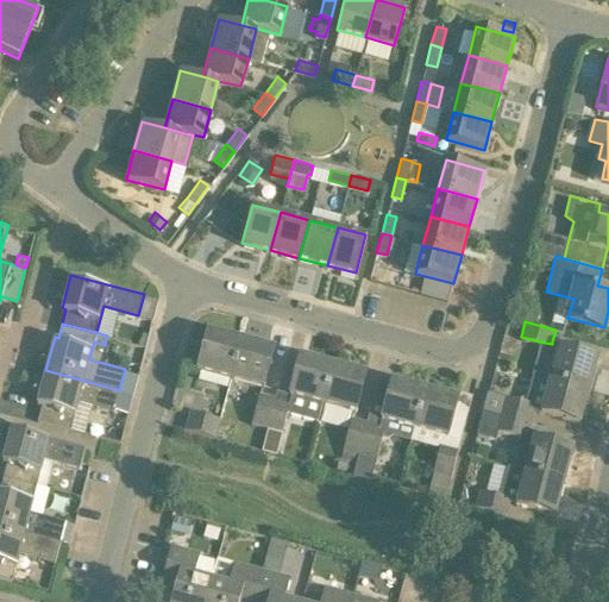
[(231,376),(242,337),(208,328),(198,368),(231,376)]
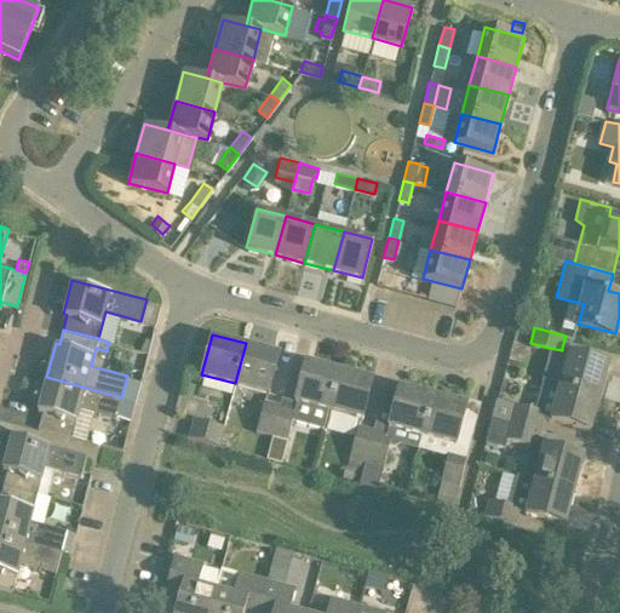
[(246,343),(235,383),(269,393),(279,353),(246,343)]
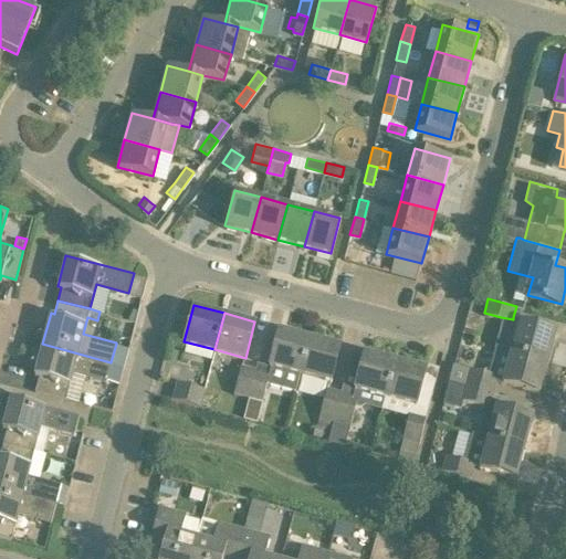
[(555,329),(520,319),(512,351),(546,360),(555,329)]
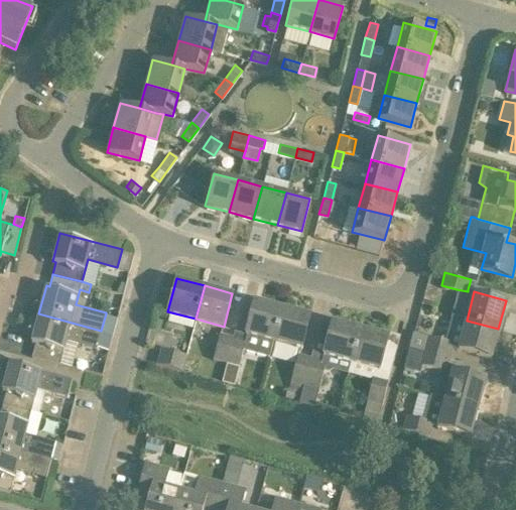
[(245,332),(274,340),(283,306),(254,299),(245,332)]
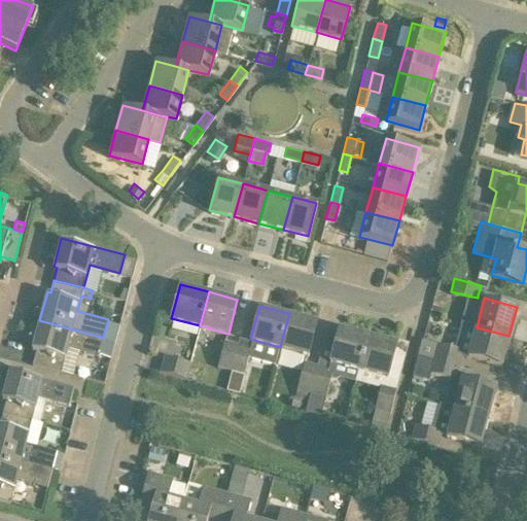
[(317,320),(289,313),(280,347),(308,354),(317,320)]
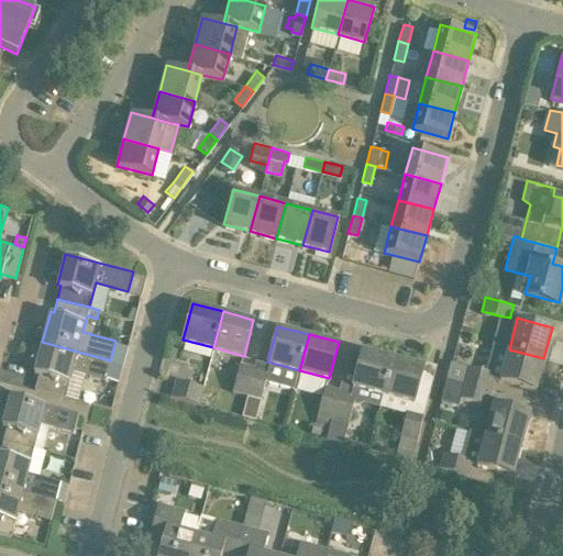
[(79,398),(86,374),(106,378),(106,377),(110,360),(42,342),(34,371),(39,373),(34,387),(79,398)]
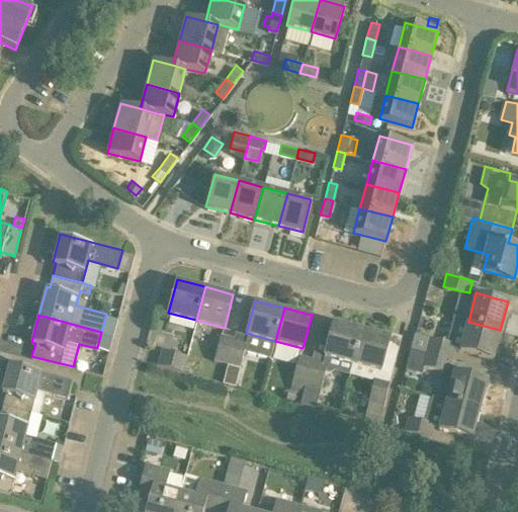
[(101,332),(112,335),(117,318),(106,315),(101,332)]
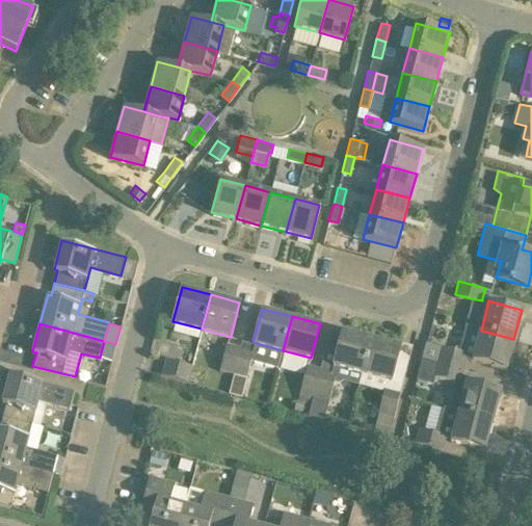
[(342,330),(333,364),(363,372),(372,338),(342,330)]
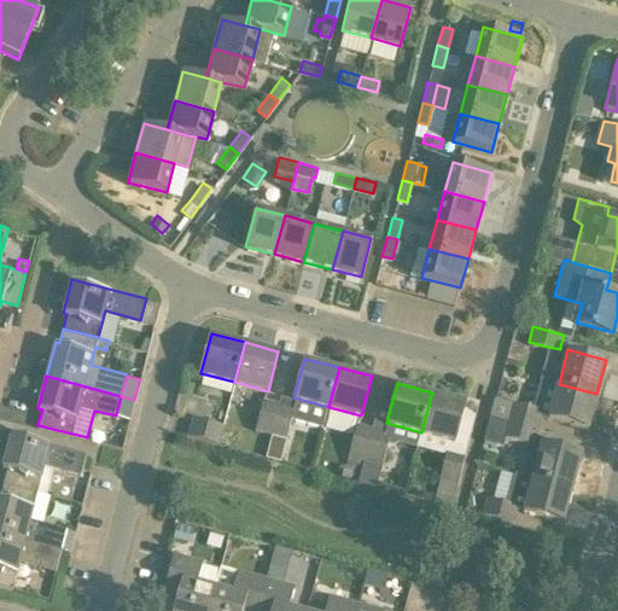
[(596,394),(559,384),(549,417),(588,428),(596,394)]
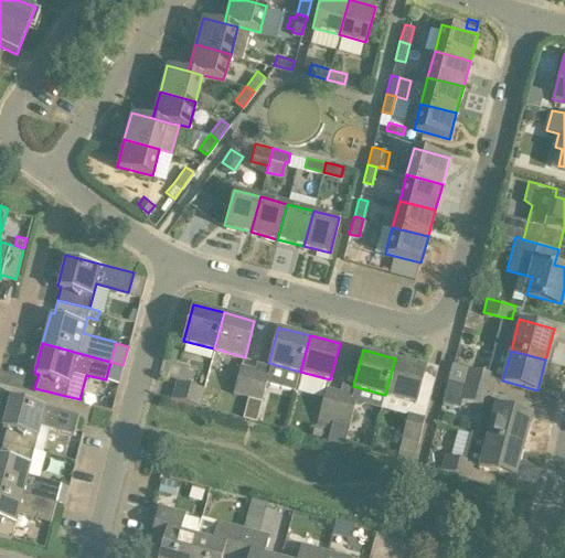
[(395,358),(385,395),(415,403),(425,366),(395,358)]
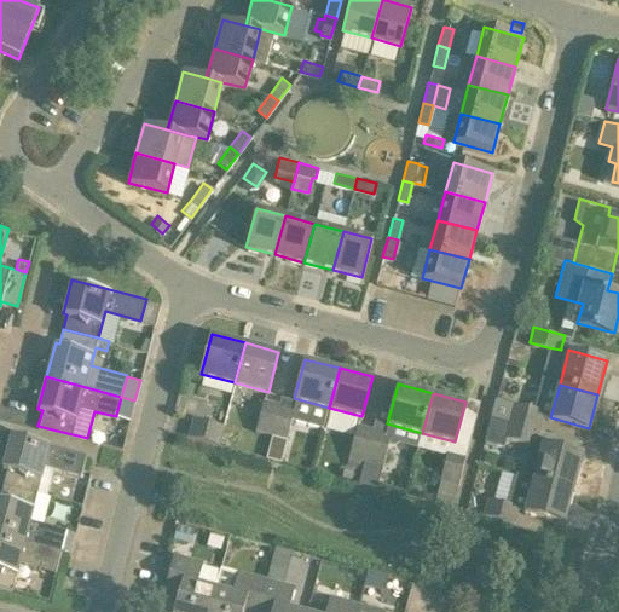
[(295,406),(293,405),(294,398),(282,394),(279,402),(272,432),(287,437),(295,406)]
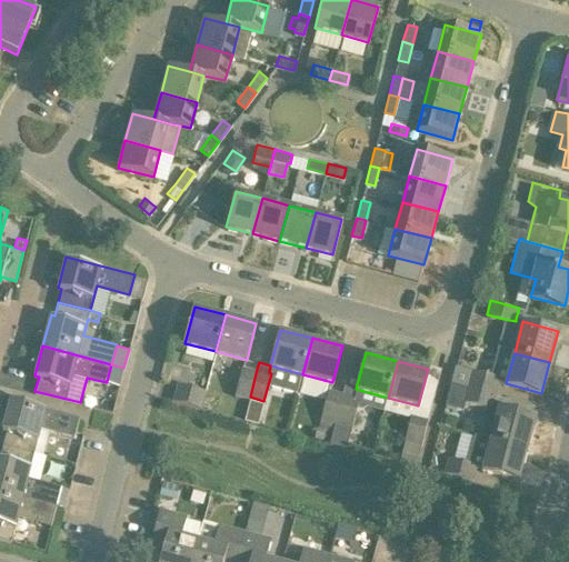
[(107,381),(120,384),(123,368),(111,364),(107,381)]
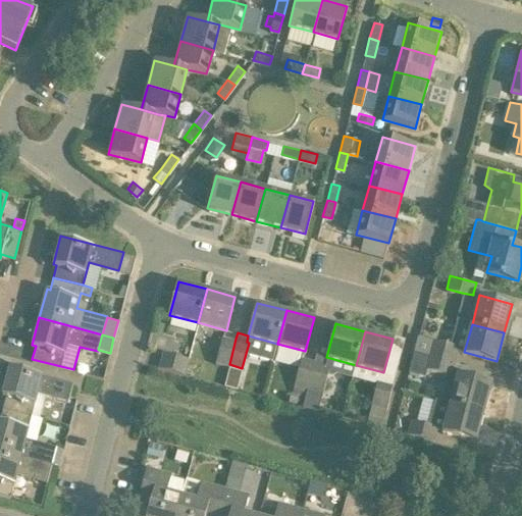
[(215,361),(229,364),(236,339),(222,336),(215,361)]
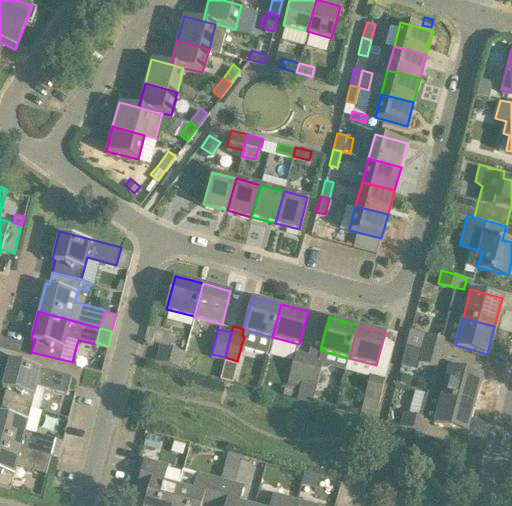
[(421,348),(445,355),(448,343),(450,338),(441,336),(426,332),(421,348)]
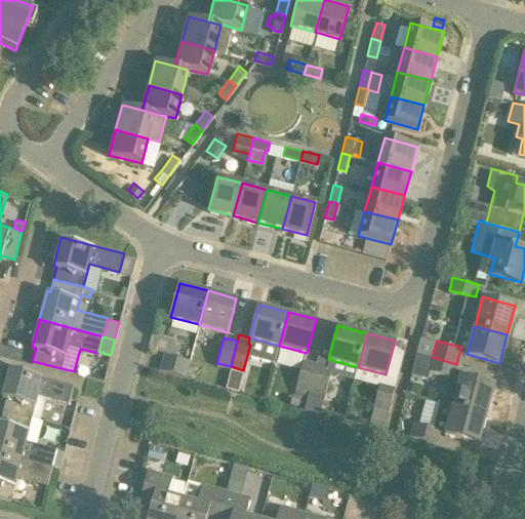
[(160,368),(186,374),(190,358),(164,353),(160,368)]
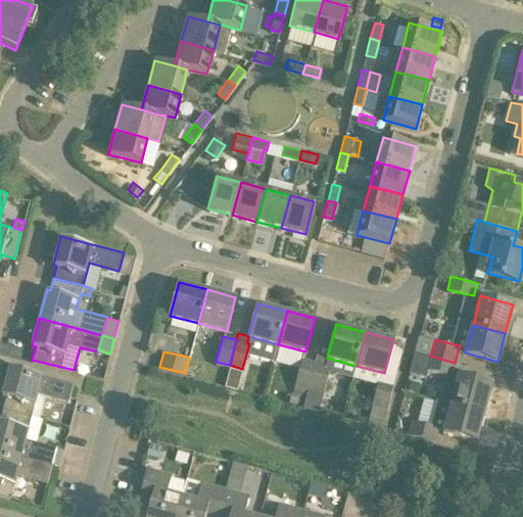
[(448,376),(441,401),(452,403),(484,412),(492,383),(459,375),(460,368),(454,367),(455,363),(430,356),(415,351),(410,371),(426,375),(427,368),(444,373),(443,376),(448,376)]
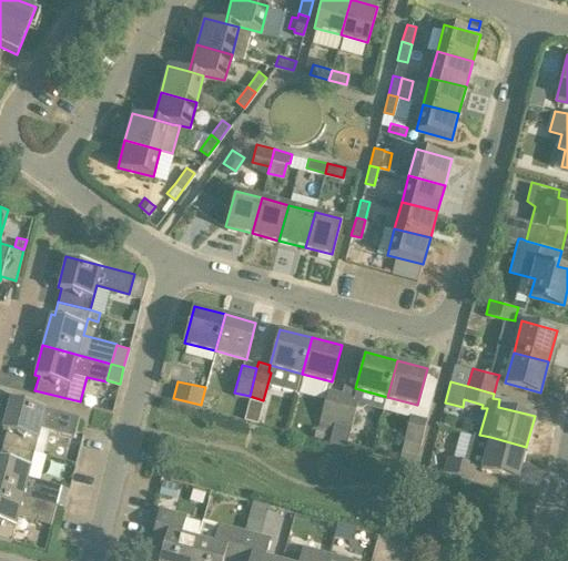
[(317,422),(333,427),(343,390),(328,387),(317,422)]
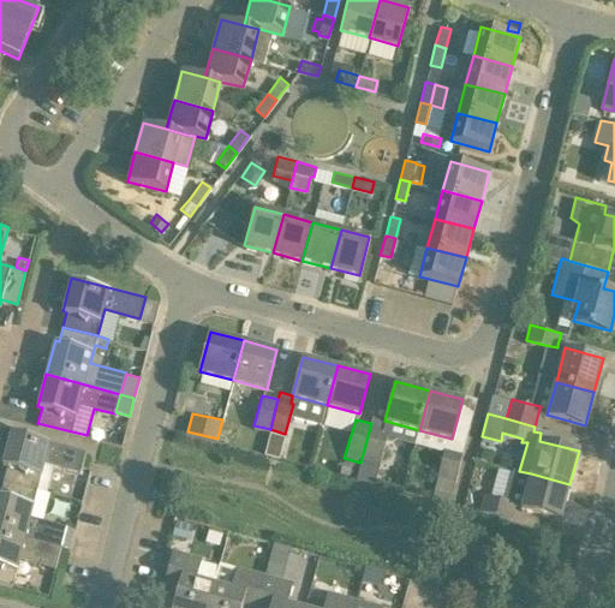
[(360,463),(357,477),(375,481),(386,440),(381,437),(383,427),(371,423),(360,463)]
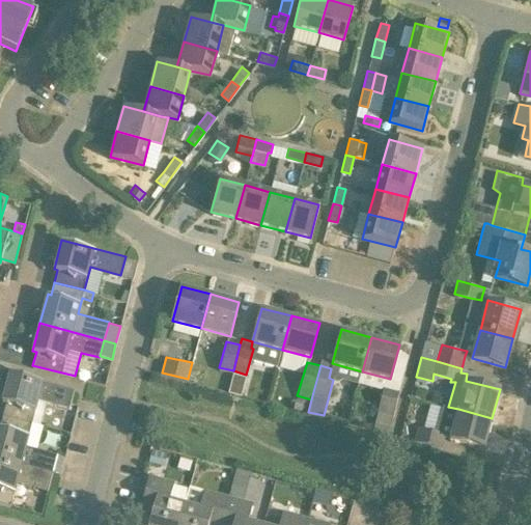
[(9,371),(5,390),(2,401),(6,402),(3,414),(32,421),(38,398),(70,407),(74,388),(9,371)]
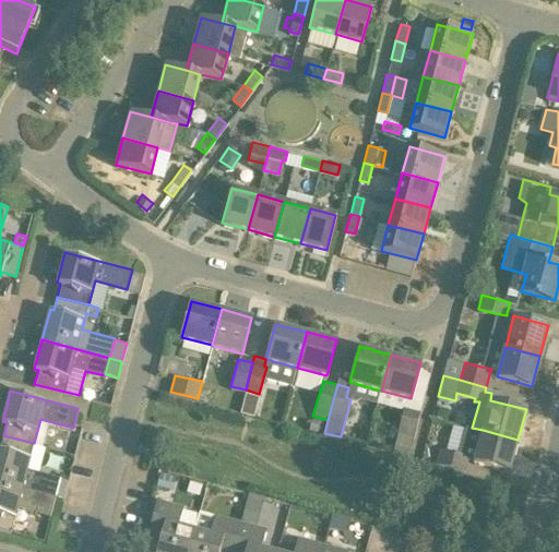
[(397,431),(414,435),(419,412),(403,408),(397,431)]
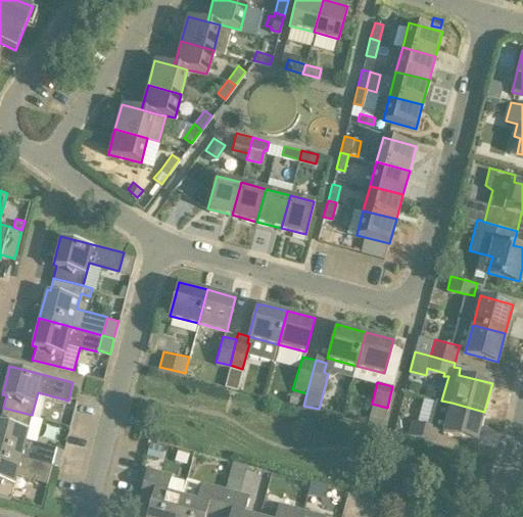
[(413,419),(409,433),(434,440),(437,427),(443,429),(443,431),(477,440),(484,412),(452,403),(441,401),(436,398),(429,424),(413,419)]
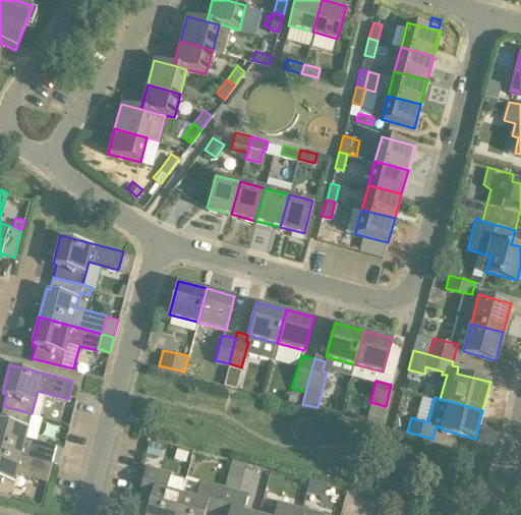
[(56,444),(37,439),(43,416),(32,413),(3,406),(0,415),(0,449),(51,462),(56,444)]
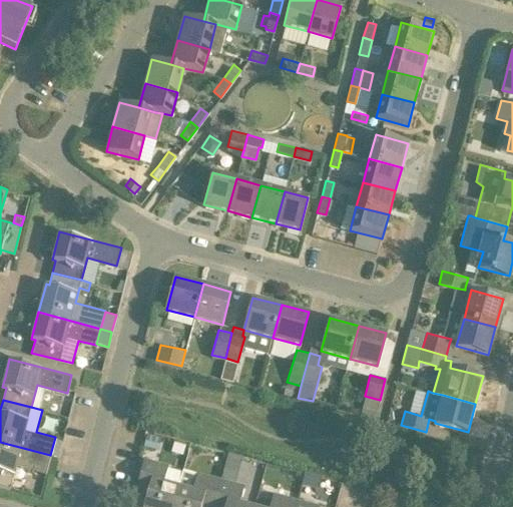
[(159,448),(162,435),(147,432),(144,444),(159,448)]
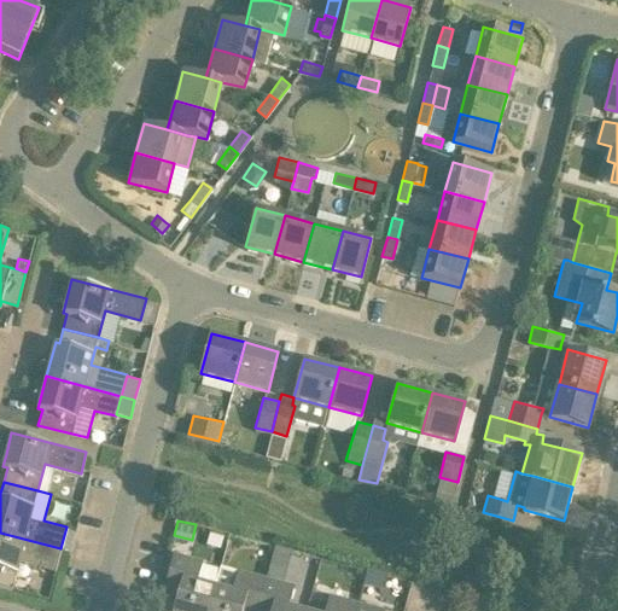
[(0,533),(0,583),(12,587),(19,559),(56,569),(60,548),(0,533)]
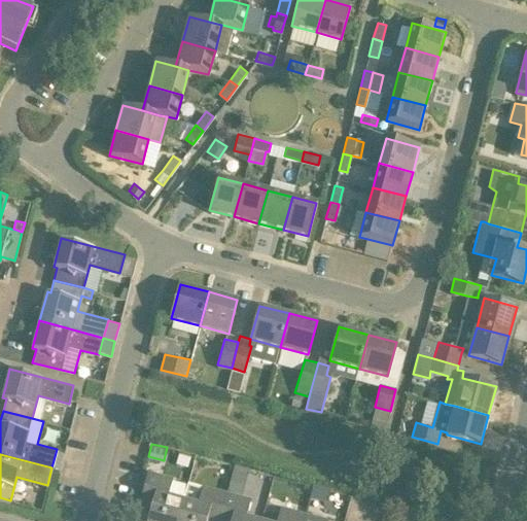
[(139,504),(141,505),(151,507),(146,520),(178,520),(184,499),(168,495),(173,477),(148,471),(139,504)]
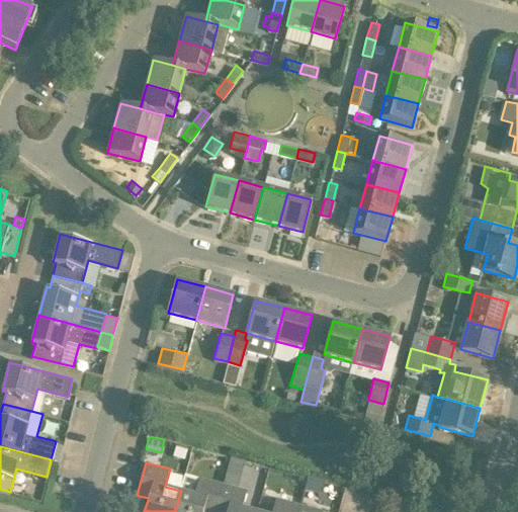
[(323,481),(308,476),(305,487),(321,492),(323,481)]
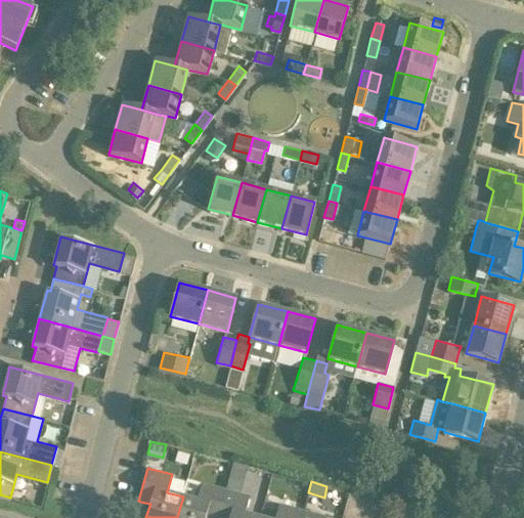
[(183,497),(177,517),(217,517),(226,489),(202,483),(198,501),(183,497)]
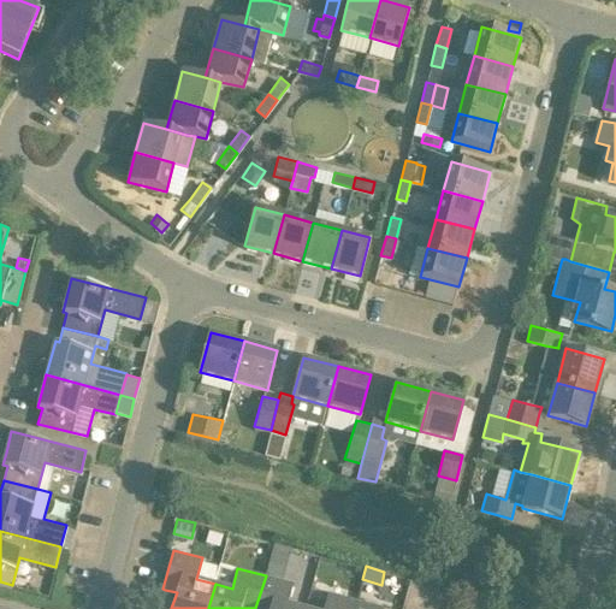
[(304,608),(306,608),(286,604),(292,581),(266,575),(255,608),(304,608)]
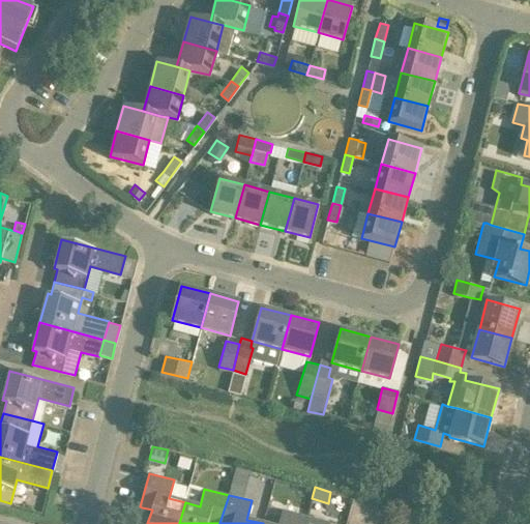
[(304,523),(306,516),(283,508),(277,523),(263,523),(262,523),(304,523)]
